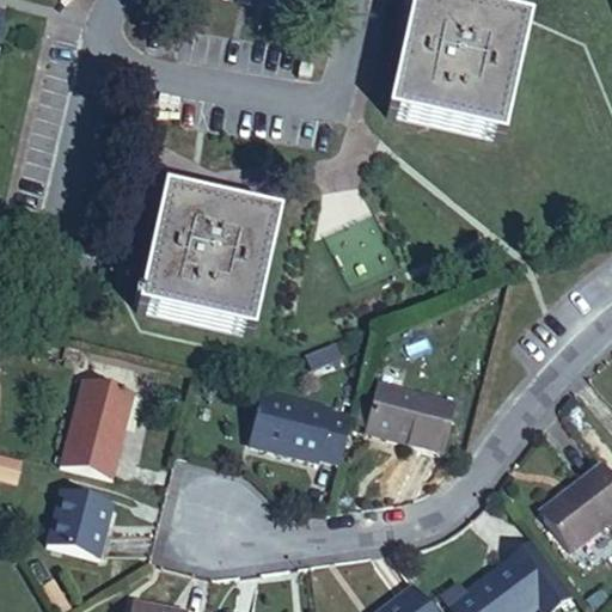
[(501,145),(528,25),(471,13),(414,0),(387,118),(501,145)]
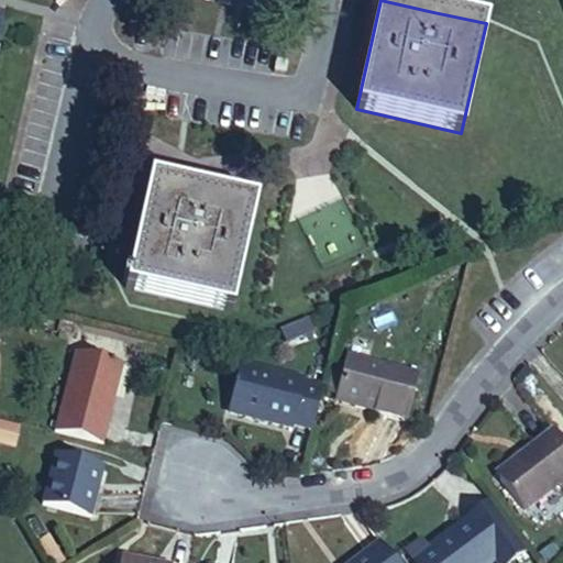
[(231,312),(256,203),(151,179),(125,288),(231,312)]
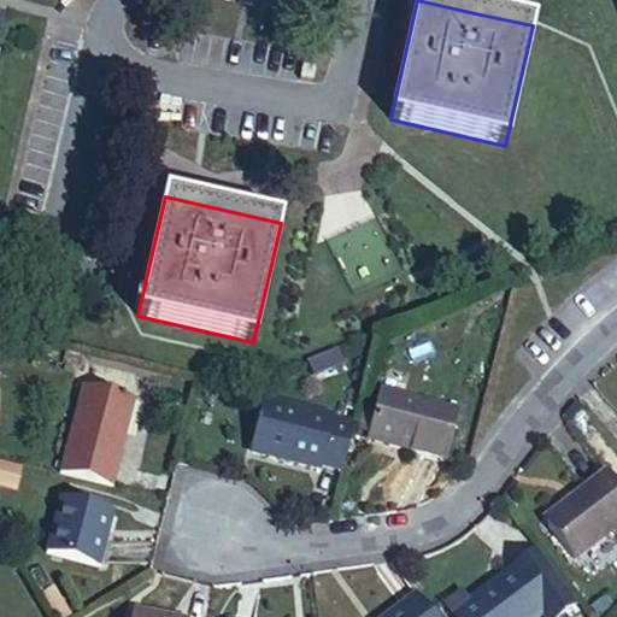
[(113,487),(135,403),(82,389),(60,474),(113,487)]
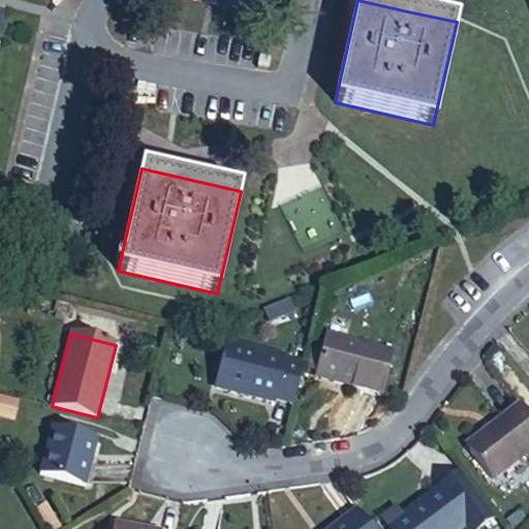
[(381,395),(393,353),(327,336),(321,356),(317,372),(315,378),(381,395)]
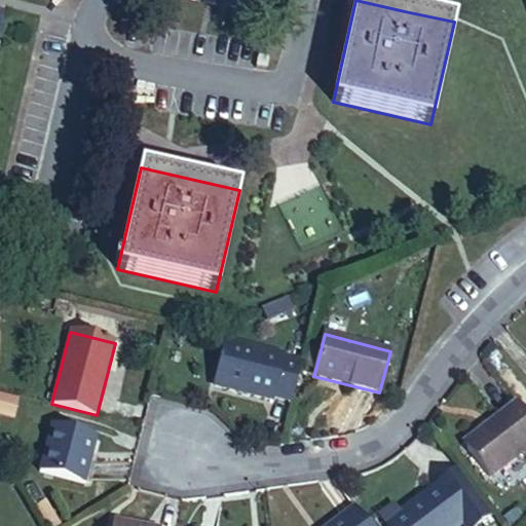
[(274,399),(292,403),(301,365),(284,361),(285,358),(227,342),(215,385),(273,401),(274,399)]
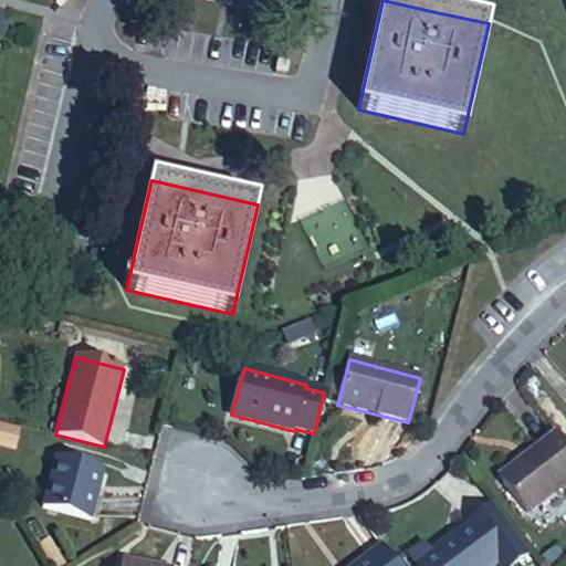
[(328,396),(339,398),(344,381),(333,378),(328,396)]
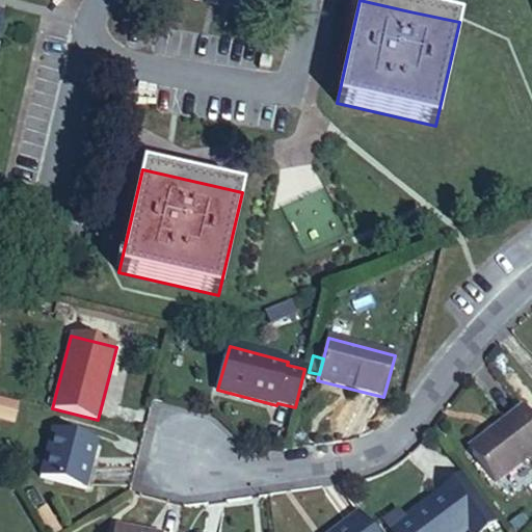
[(0,419),(10,422),(16,405),(0,401),(0,419)]
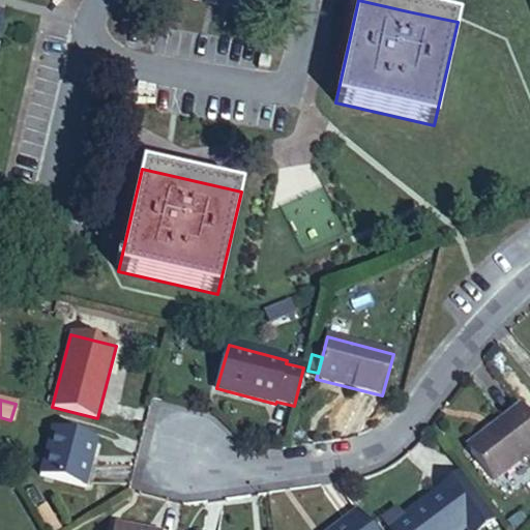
[(493,483),(529,453),(529,418),(521,407),(492,429),(486,433),(489,438),(469,453),(493,483)]
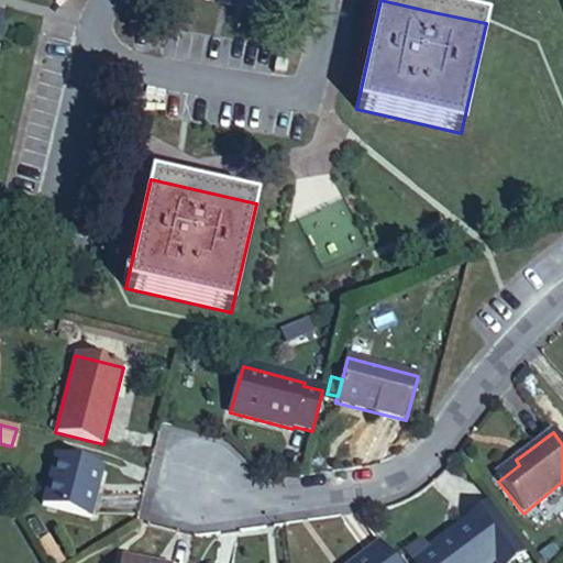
[(90,519),(102,468),(55,456),(42,507),(90,519)]
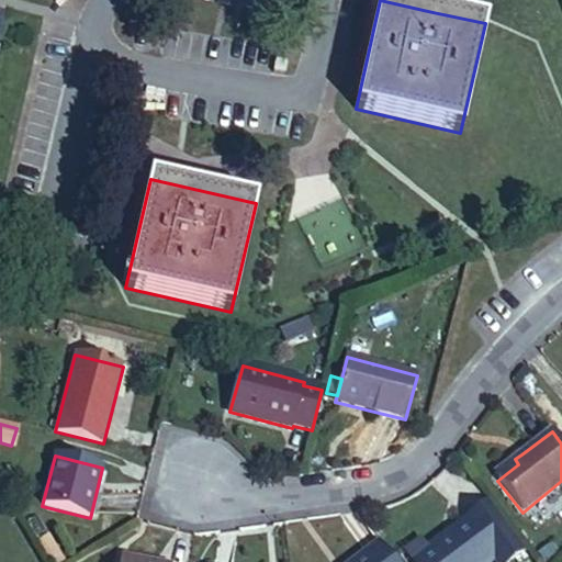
[(515,459),(494,475),(497,481),(518,464),(515,459)]
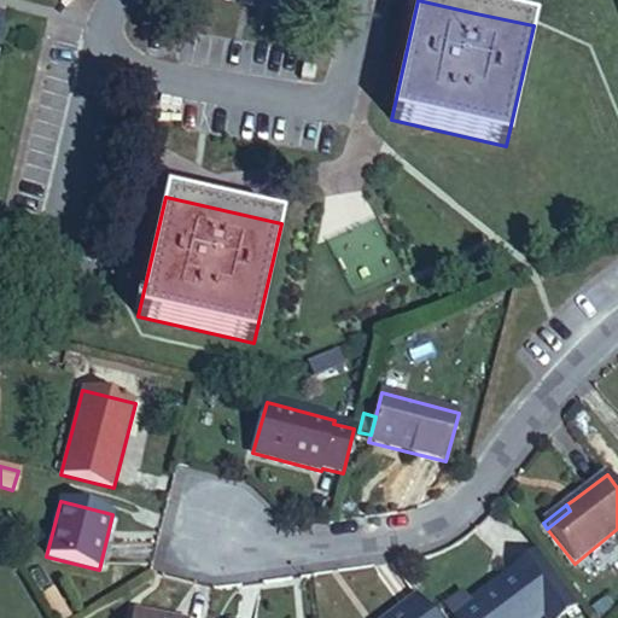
[(537,552),(495,584),(497,587),(471,607),(461,594),(445,606),(454,617),(541,617),(544,616),(544,617),(561,617),(578,606),(537,552)]
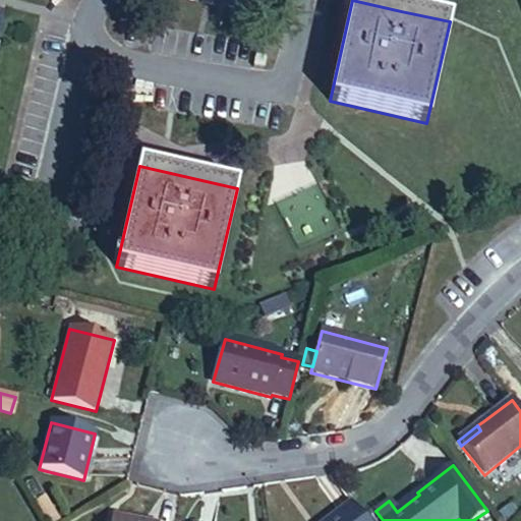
[(364,520),(351,503),(328,520),(364,520)]
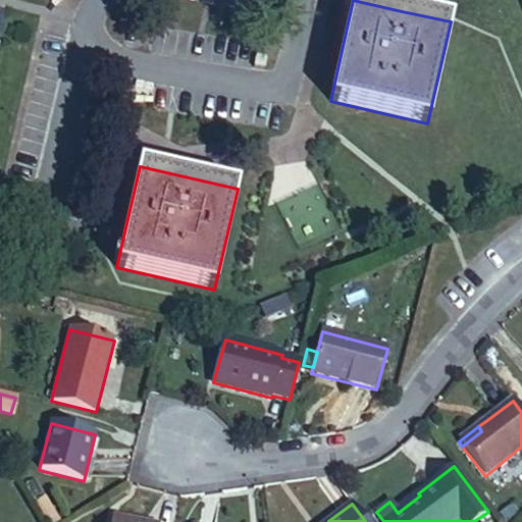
All buildings are outlined.
